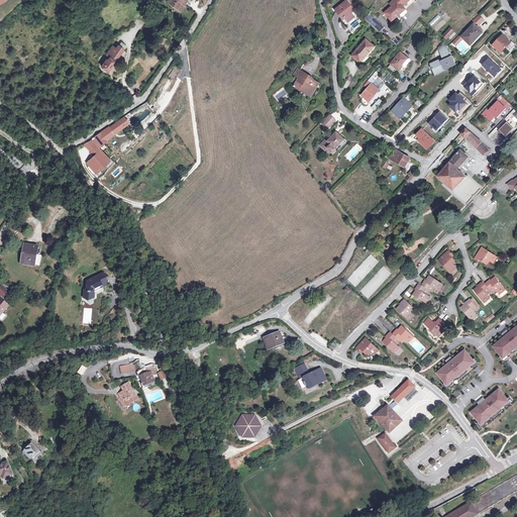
[(187,0),(186,0),(170,0),(169,2),(176,8),(178,5),(181,8),(187,0)]
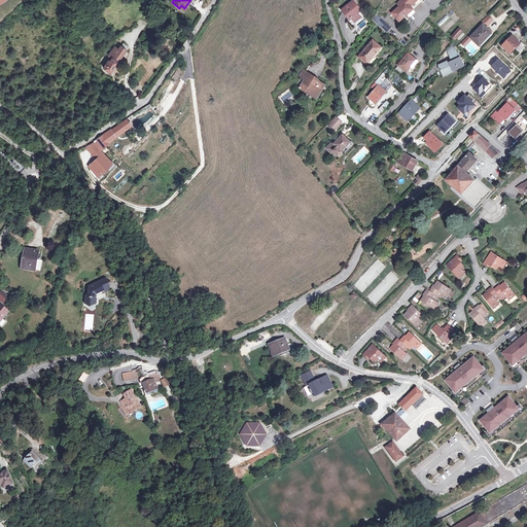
[(402,3),(399,6),(407,15),(414,9),(413,7),(414,6),(407,0),(400,0),(402,3)]
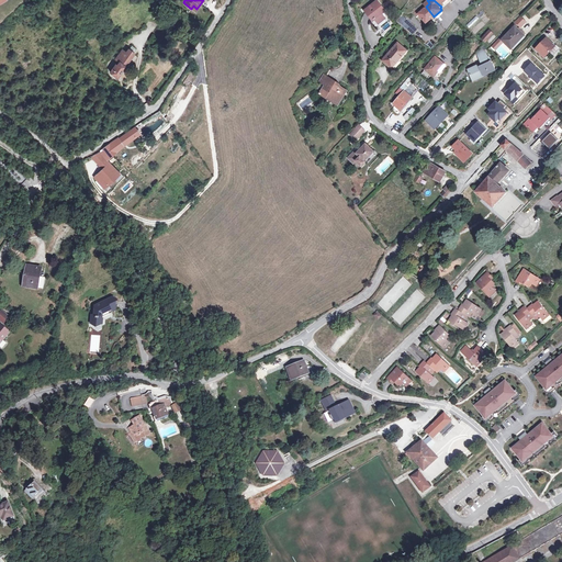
[(377,1),(364,10),(372,20),(374,19),(379,23),(384,18),(380,12),(383,10),(377,1)]
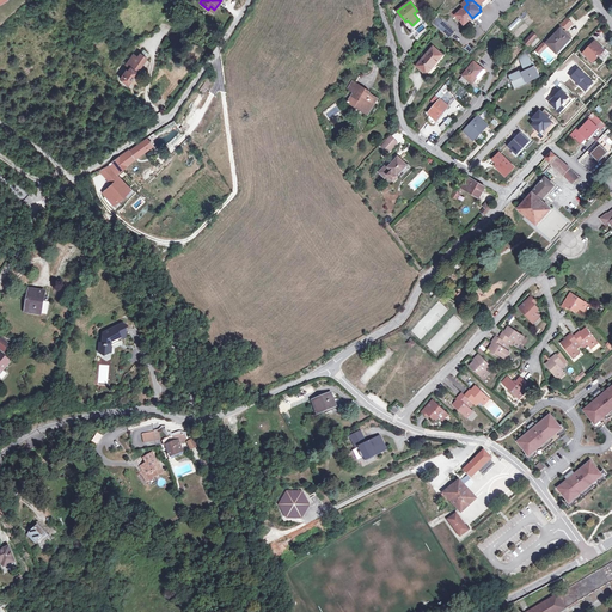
[(464,7),(456,16),(465,25),(472,18),(464,7)]
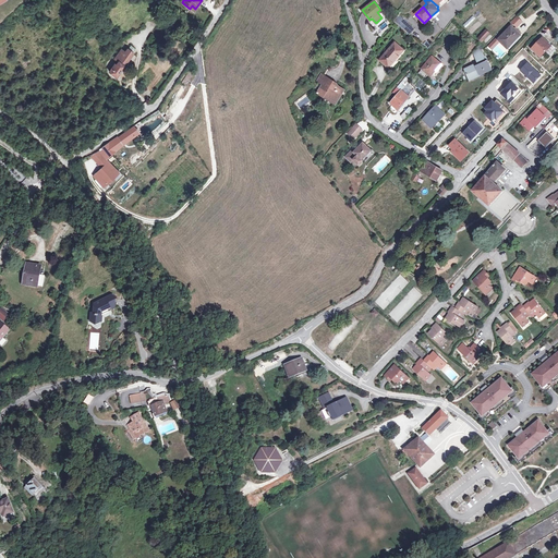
[(473,15),(463,25),(468,29),(477,21),(473,15)]
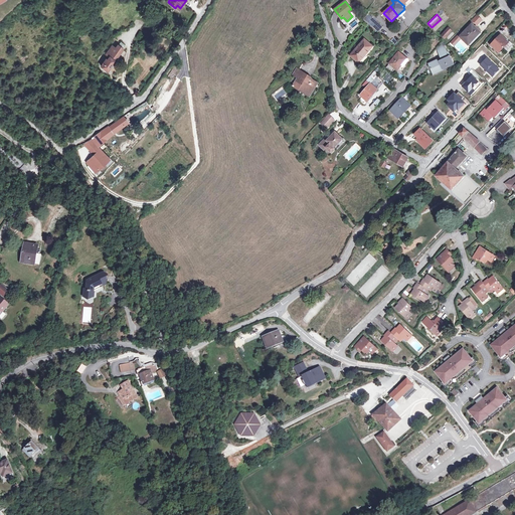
[(472,20),(468,25),(469,26),(472,24),(474,22),(476,25),(482,19),(477,15),(472,20)]
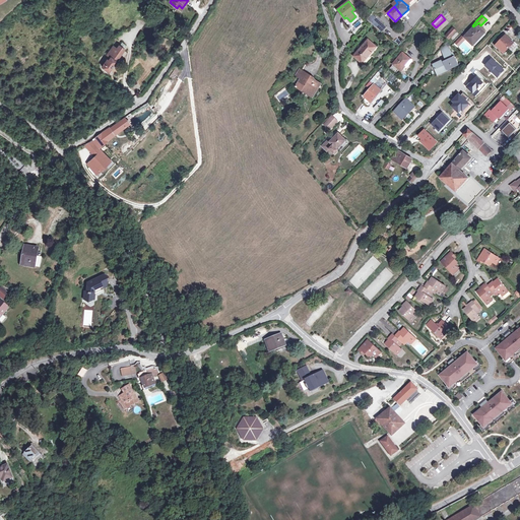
[(374,16),(370,20),(382,31),(386,27),(374,16)]
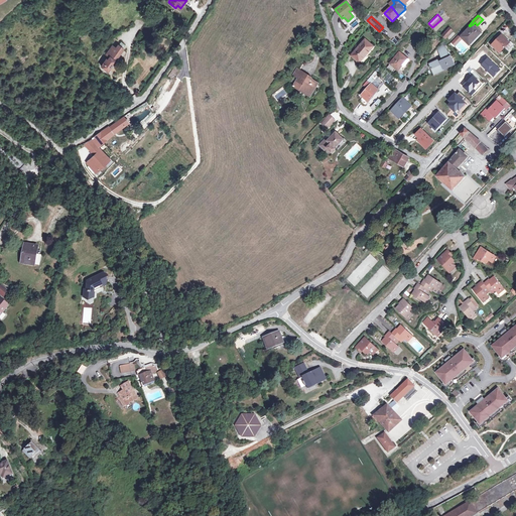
[(124,18),(118,25),(124,29),(130,23),(124,18)]
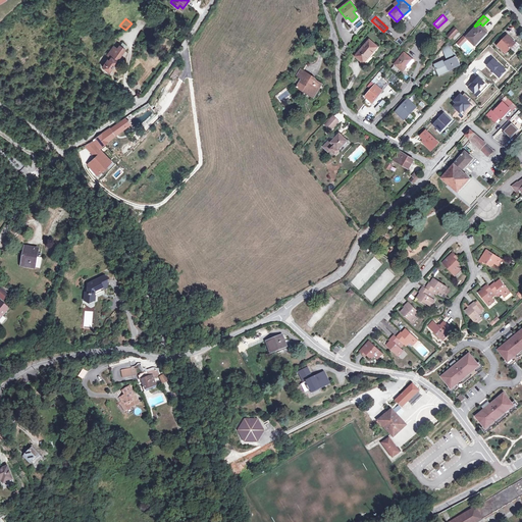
[(486,33),(478,24),(469,34),(466,37),(467,39),(474,44),(480,38),(481,39),(486,33)]
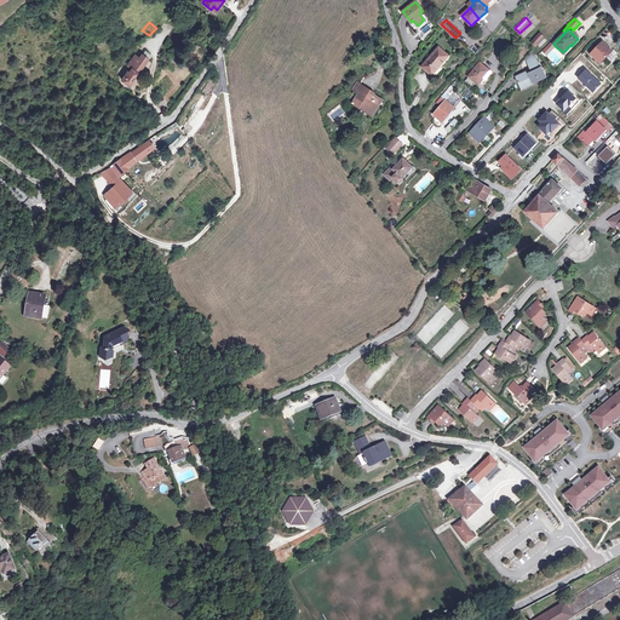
[(535,47),(545,36),(539,32),(530,42),(535,47)]
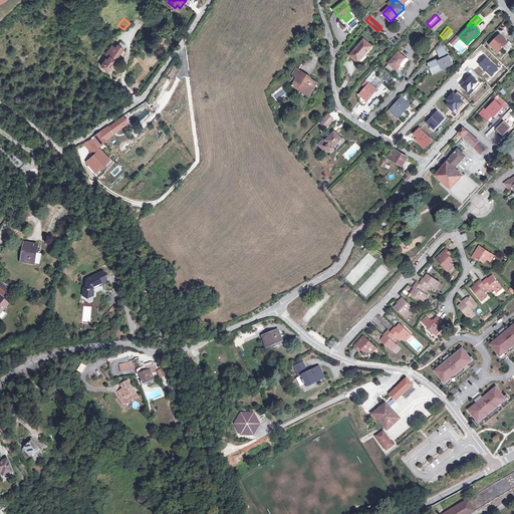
[(459,36),(462,33),(460,31),(450,42),(453,45),(460,38),(459,36)]
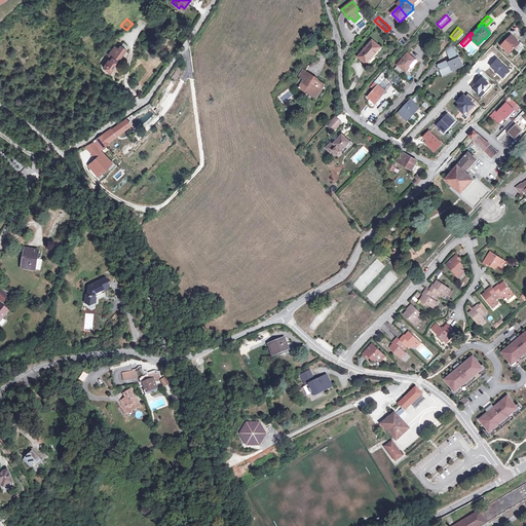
[(519,42),(511,35),(501,45),(510,53),(517,45),(519,47),(524,41),(521,39),(519,42)]
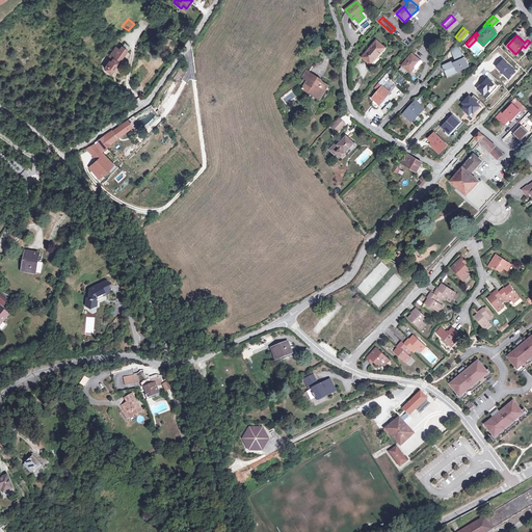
[(384,48),(376,41),(363,57),(371,63),(384,48)]
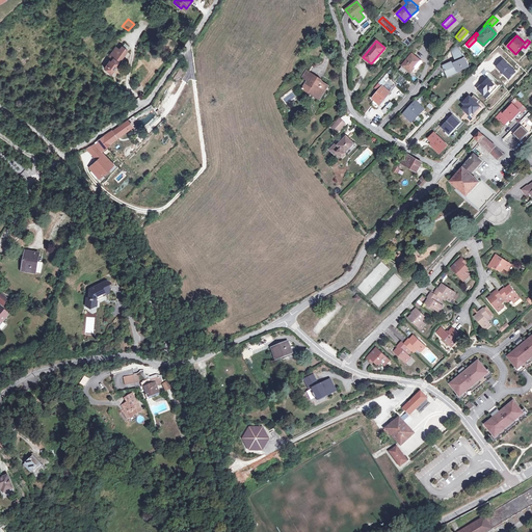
[(451,50),(456,60),(444,67),(447,74),(457,69),(458,71),(468,67),(466,62),(467,61),(462,54),(461,55),(459,50),(455,45),(451,50)]
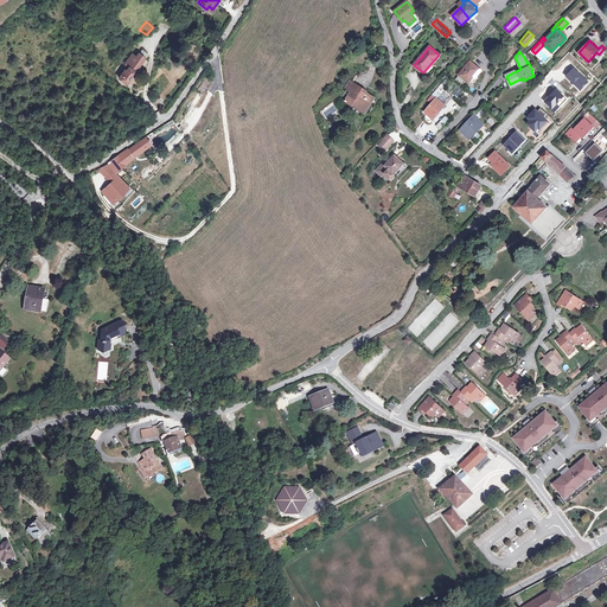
[(126,72),(123,71),(117,81),(127,85),(144,58),(142,57),(138,55),(136,53),(134,57),(133,61),(128,58),(123,66),(128,69),(126,72)]
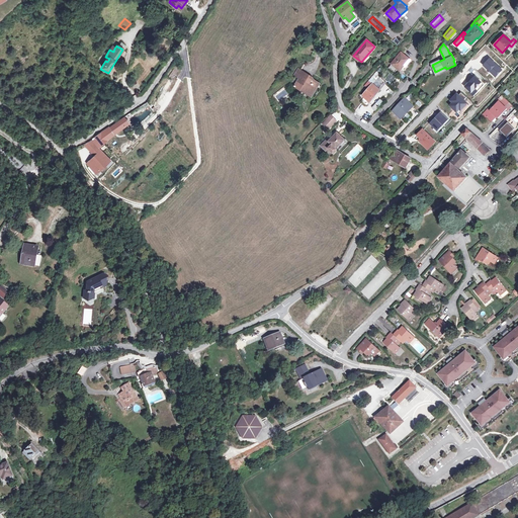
[(410,60),(401,52),(389,67),(395,73),(398,69),(400,71),(402,68),(403,69),(410,60)]
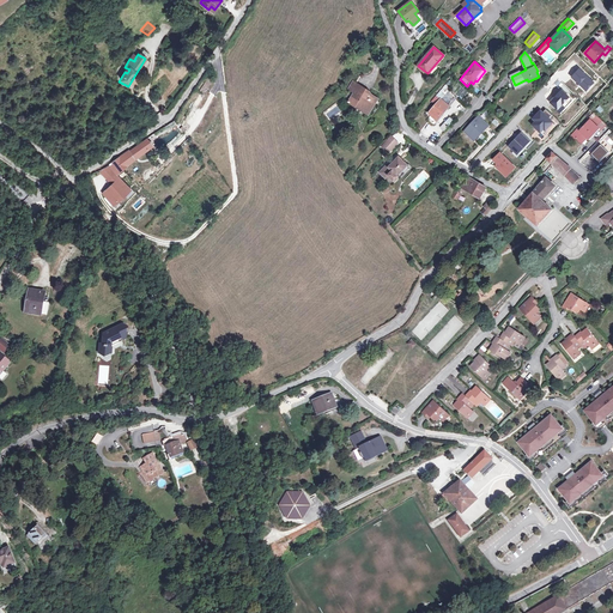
[(581,68),(572,77),(587,90),(595,82),(581,68)]
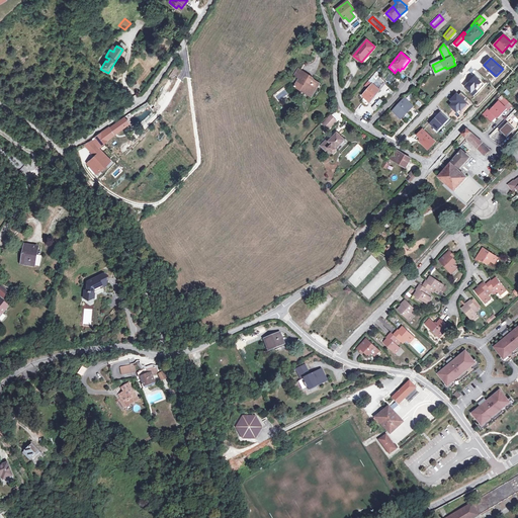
[(173,69),(168,76),(171,79),(181,66),(177,63),(173,69)]
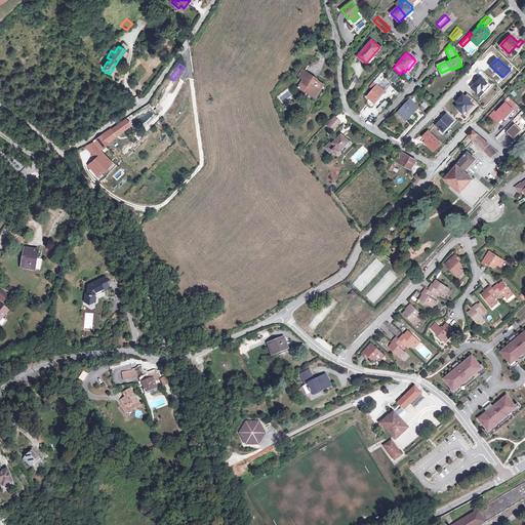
[(303,79),(298,87),(301,90),(303,88),(310,92),(309,94),(315,97),(322,85),(319,83),(319,82),(319,81),(318,80),(317,80),(316,80),(315,81),(312,79),(314,77),(301,70),(298,76),(303,79)]
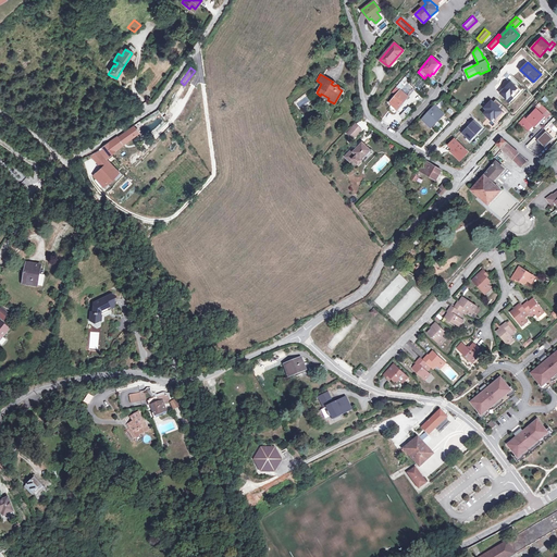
[(409,81),(405,76),(396,86),(400,90),(408,82),(409,81)]
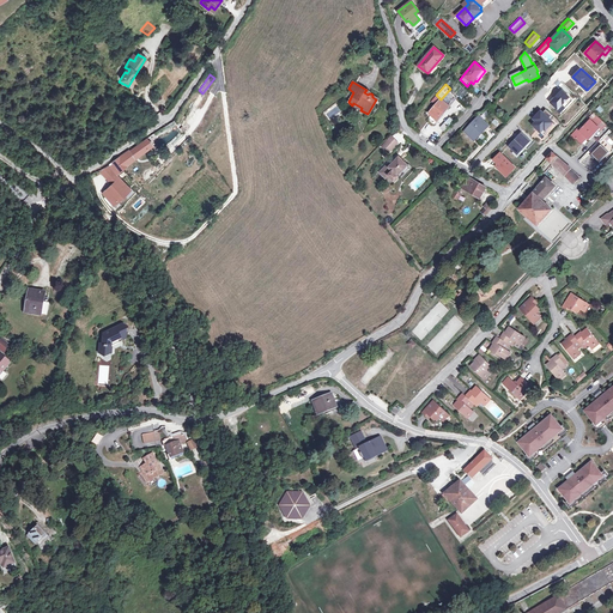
[(451,91),(459,97),(465,89),(459,84),(451,91)]
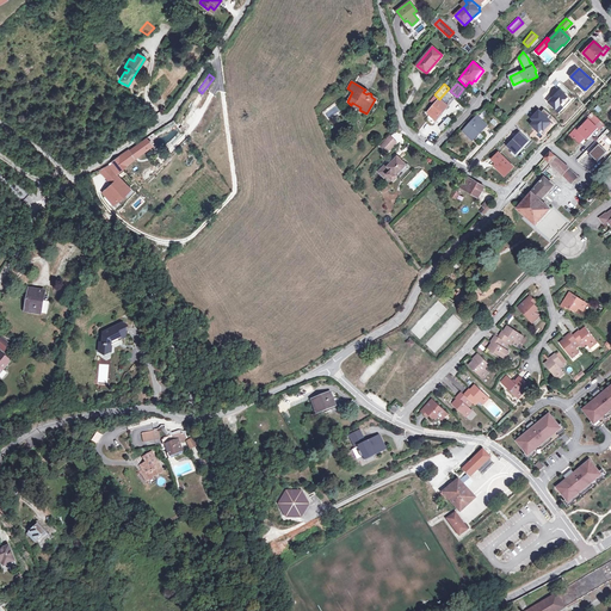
[(454,96),(448,90),(439,99),(446,105),(454,96)]
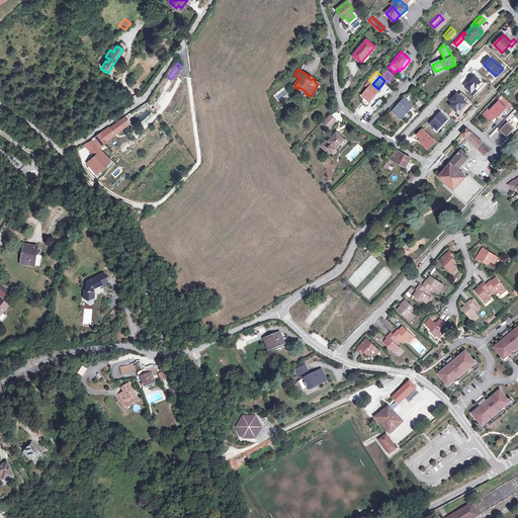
[(481,81),(475,76),(465,86),(471,92),(481,81)]
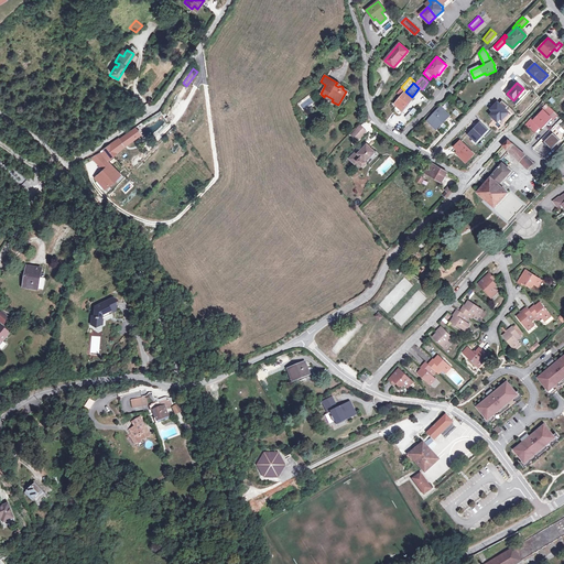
[(412,97),(405,91),(394,104),(402,110),(413,98),(412,97)]
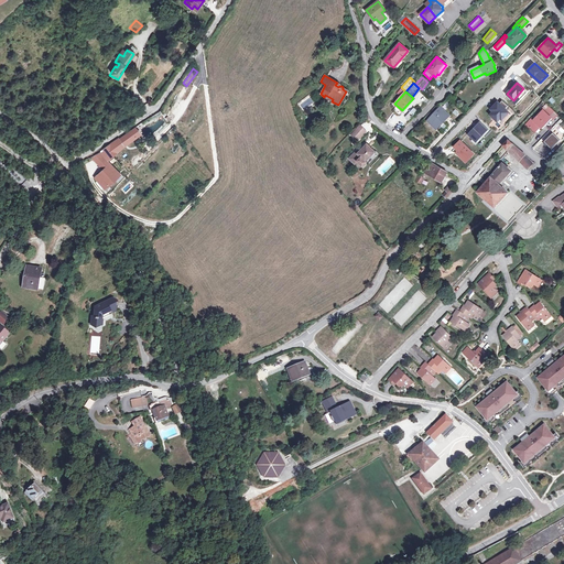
[(310,94),(297,102),(303,110),(315,102),(310,94)]
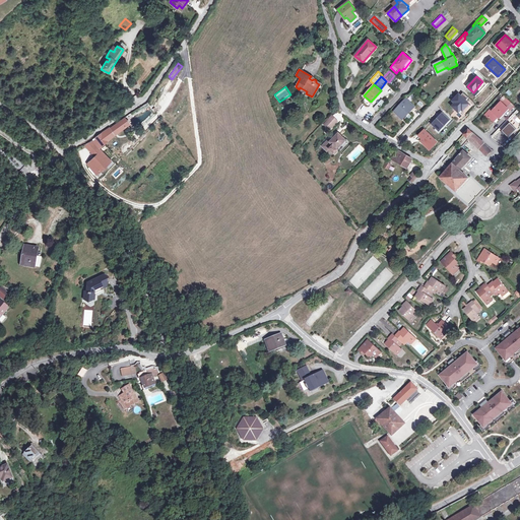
[(459,92),(452,100),(455,103),(453,106),(459,111),(462,108),(463,109),(469,103),(465,100),(468,96),(463,92),(461,94),(459,92)]
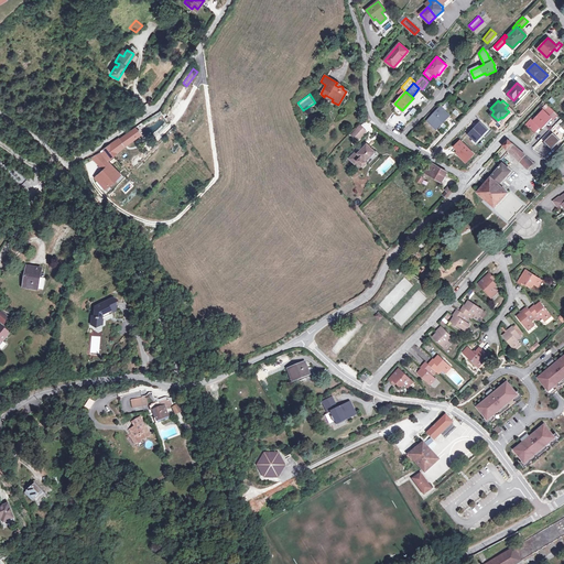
[(555,112),(548,105),(533,120),(531,118),(525,125),(529,128),(530,127),(535,131),(540,126),(541,127),(555,112)]
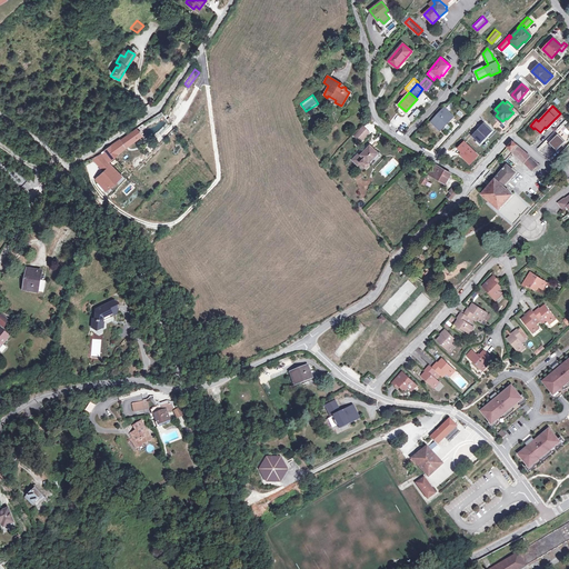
[(417,108),(409,118),(415,121),(421,110),(417,108)]
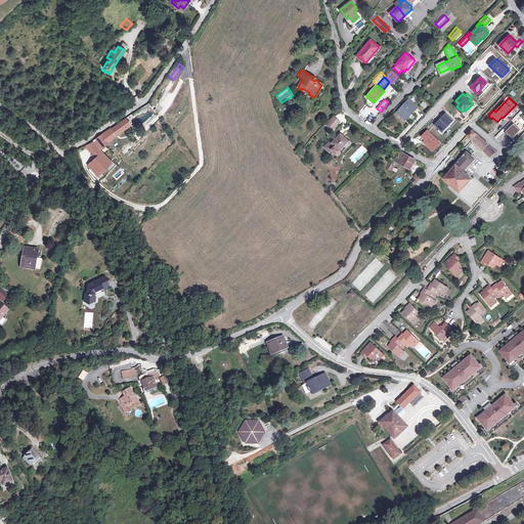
[(417,107),(408,100),(397,112),(405,119),(417,107)]
